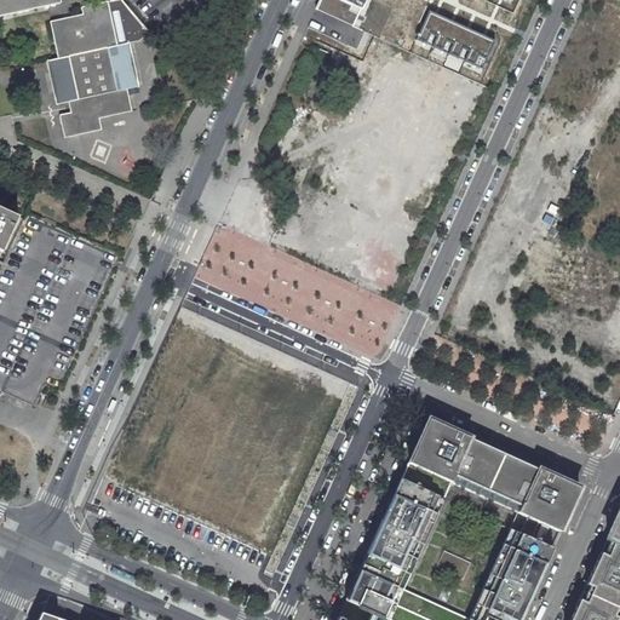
[(0,0),(0,13),(59,1),(58,0),(0,0)]
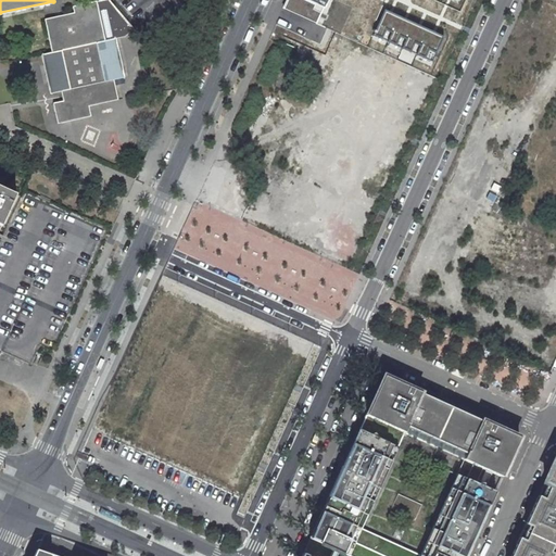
[(126,77),(117,37),(106,39),(97,0),(73,5),(73,11),(46,17),(52,52),(42,53),(51,92),(62,90),(64,99),(53,102),(58,123),(92,116),(90,105),(119,100),(115,79),(126,77)]
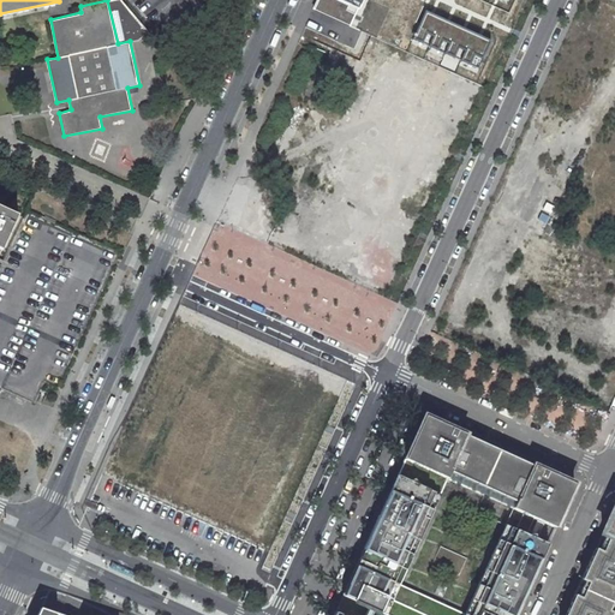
[(149,31),(123,0),(108,0),(107,0),(118,43),(130,41),(139,40),(149,31)]
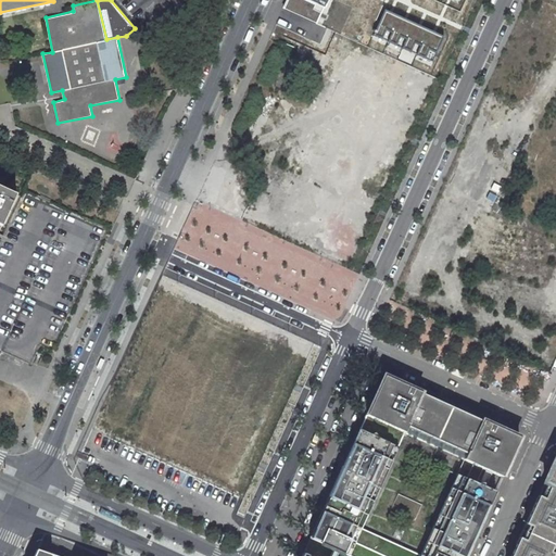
[(288,0),(283,10),(316,24),(327,0),(288,0)]
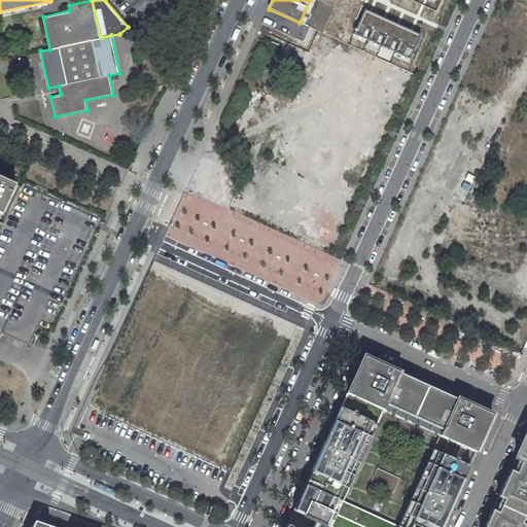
[(409,61),(420,36),(364,10),(353,35),(409,61)]
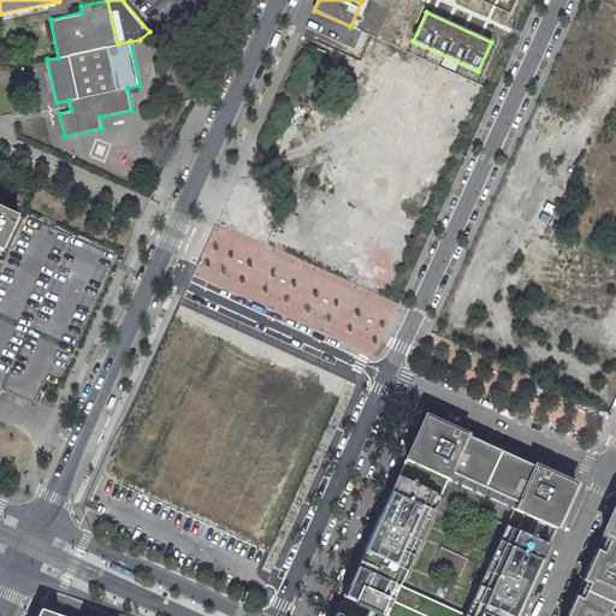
[(18,213),(0,205),(0,248),(3,249),(18,213)]
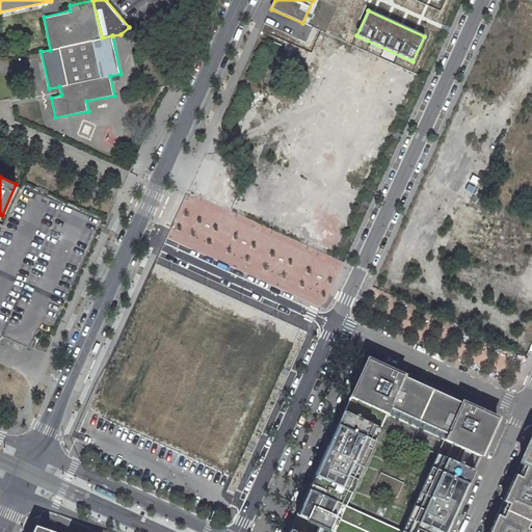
[(387,417),(478,459),(496,422),(368,363),(350,400),(387,417)]
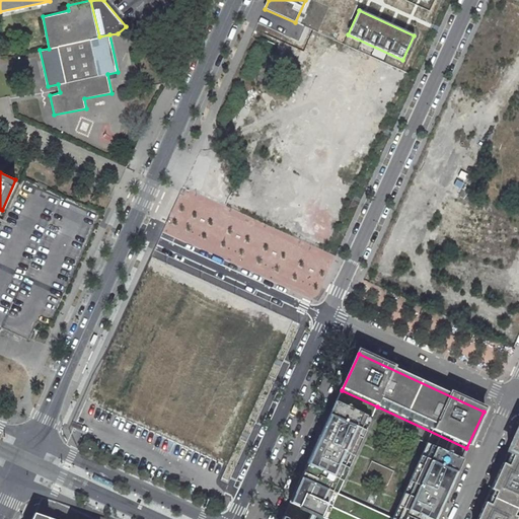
[(433,518),(460,462),(425,446),(390,518),(371,518),(334,501),(336,496),(377,406),(342,390),(282,518),(433,518)]
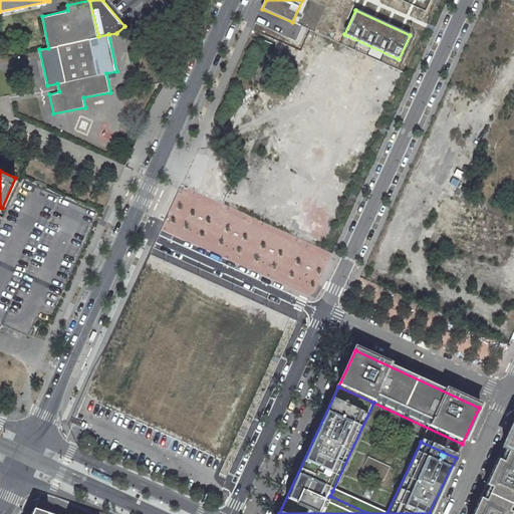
[(513,513),(513,424),(471,513),(513,513)]
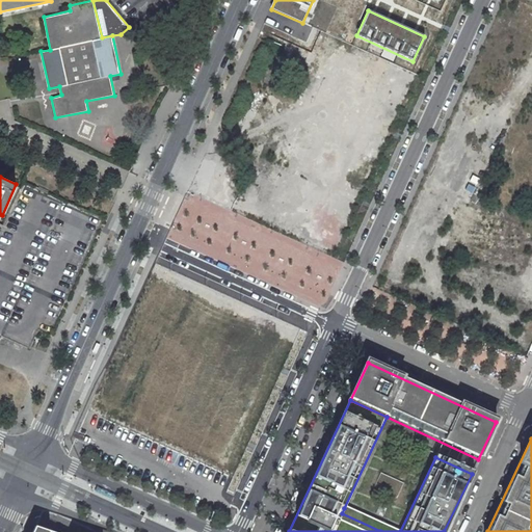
[(379,476),(373,490),(394,500),(401,486),(379,476)]
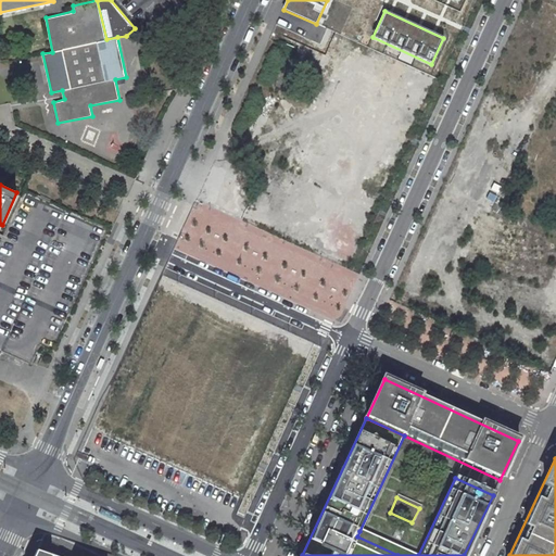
[(412,555),(359,531),(357,536),(397,555),(412,555)]
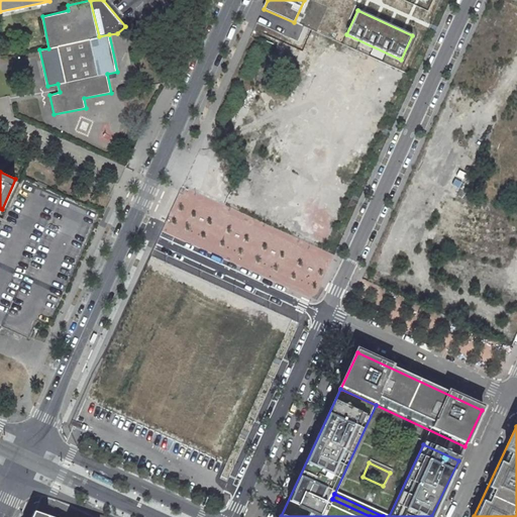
[(374,497),(367,494),(364,502),(370,504),(374,497)]
